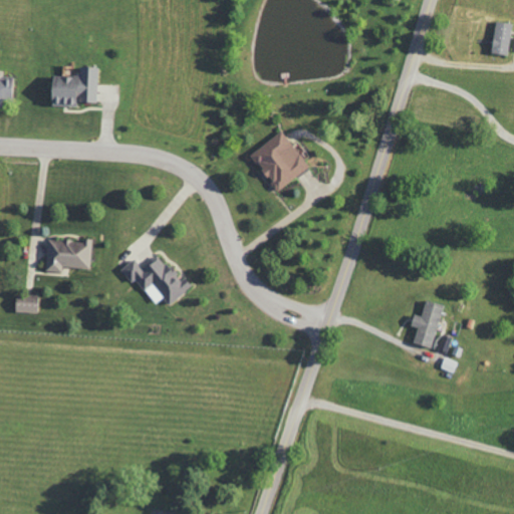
[(490,53),(507,54),(510,22),(493,21),(490,53)]
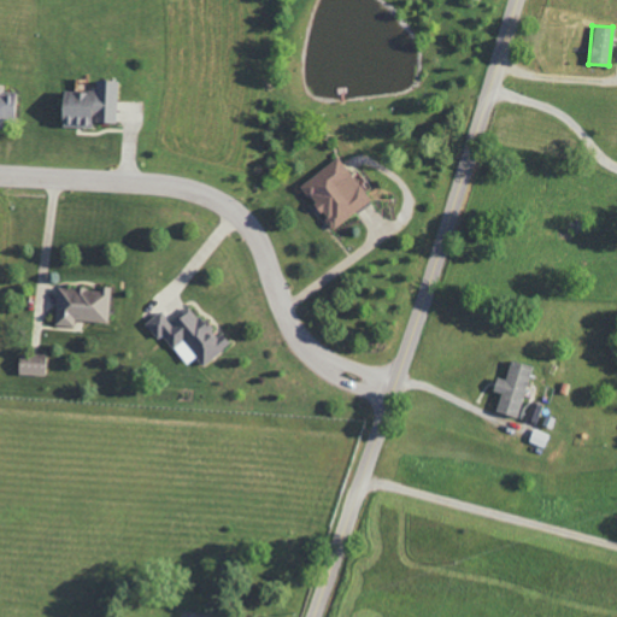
[(116,80),(93,80),(93,90),(58,90),(57,127),(89,128),(89,122),(115,122),(116,80)]
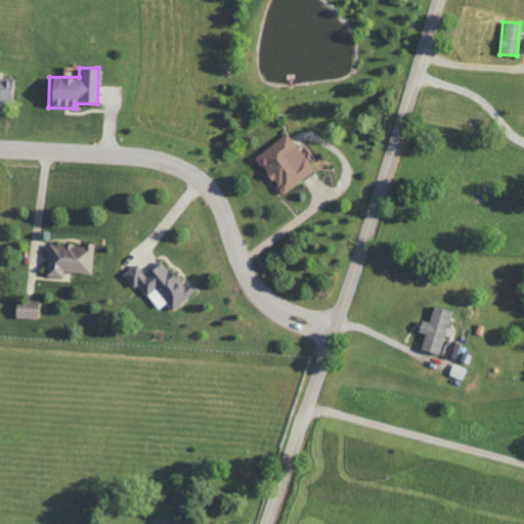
[(0,98),(12,99),(13,79),(0,78),(0,98)]
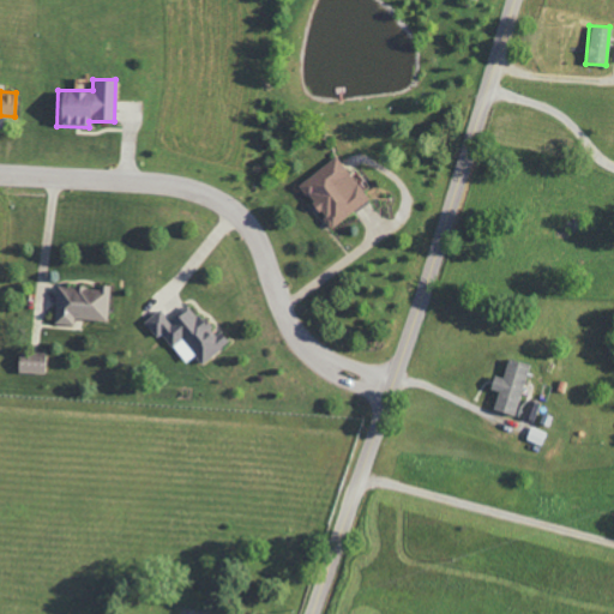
[(368,199),(335,156),(298,185),(331,228),(368,199)]
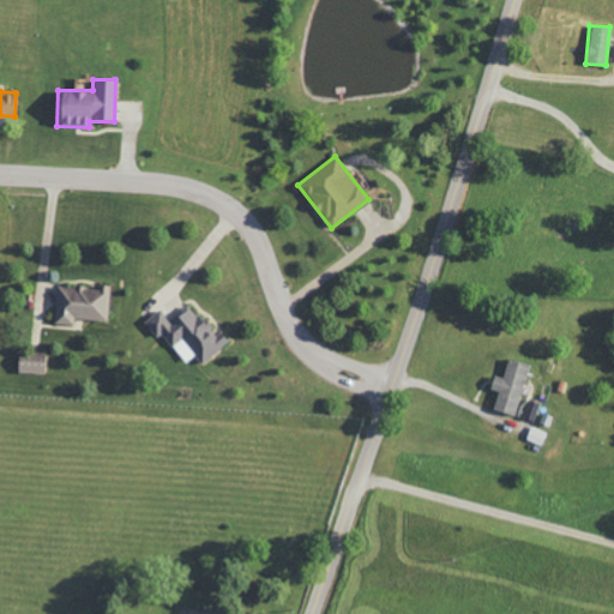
[(55,284),(53,324),(73,325),(73,318),(107,320),(109,286),(96,284),(96,288),(55,284)]
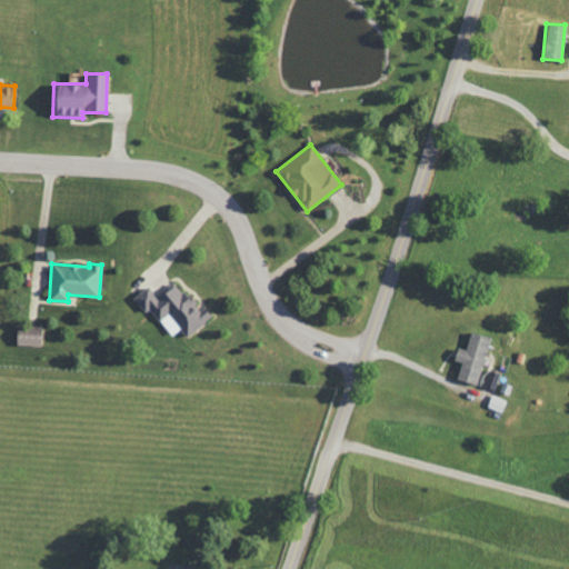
[(132,297),(142,311),(149,307),(170,337),(180,329),(186,337),(211,318),(203,307),(198,311),(177,281),(156,297),(147,286),(132,297)]
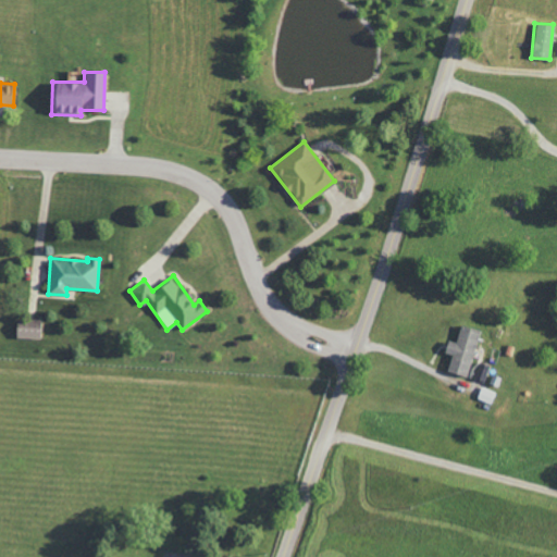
[(14,338),(40,338),(40,320),(15,319),(14,338)]
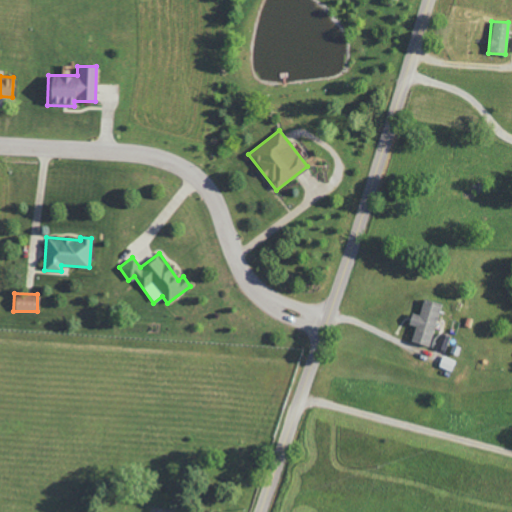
[(440,303),(423,299),(419,315),(411,312),(407,324),(414,326),(410,341),(428,347),(440,303)]
